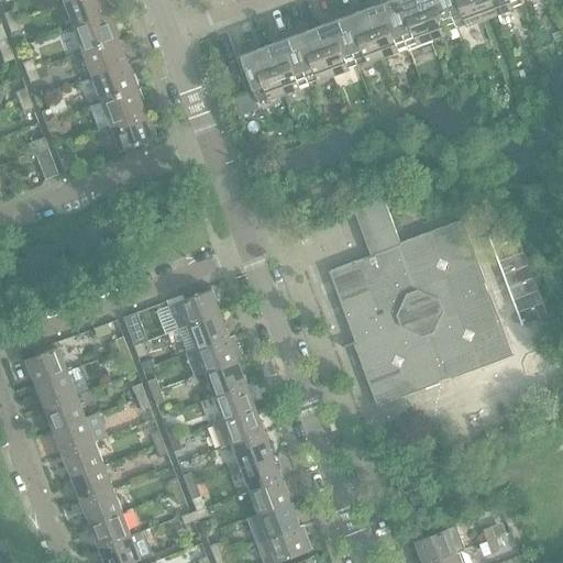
[(109,14),(105,3),(108,2),(107,0),(70,0),(65,2),(74,28),(109,14)]
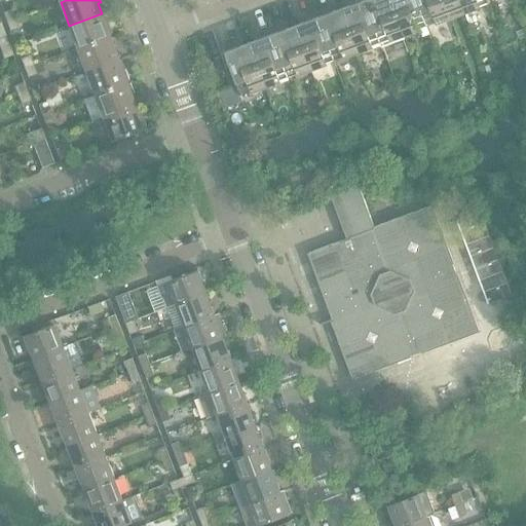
[(380,43),(364,0),(347,0),(348,2),(346,6),(340,8),(357,52),(380,43)]
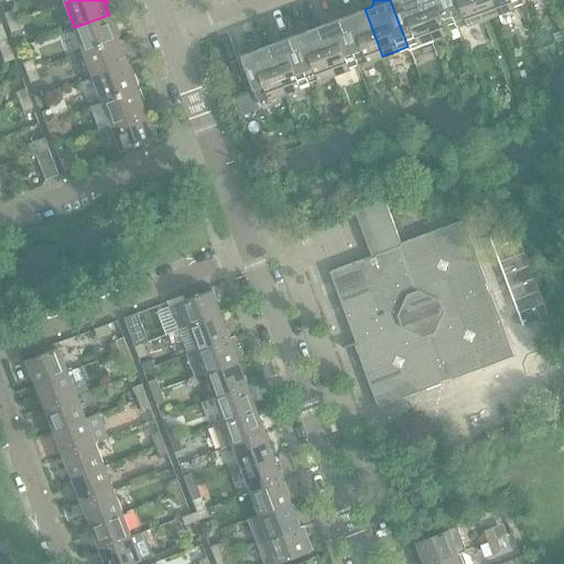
[(432,38),(418,0),(390,0),(408,46),(432,38)]
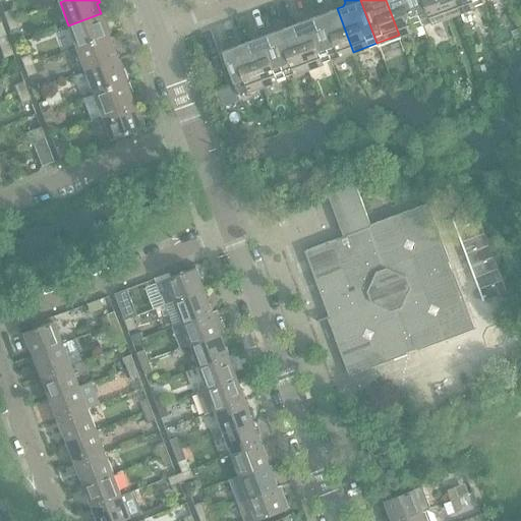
[(421,26),(411,0),(386,0),(399,35),(421,26)]
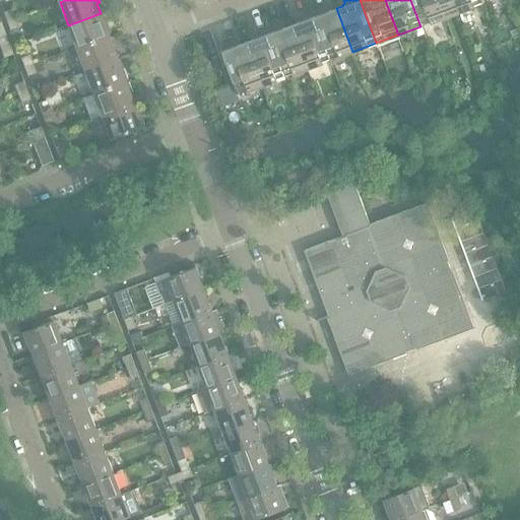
[(458,12),(453,0),(410,0),(420,26),(445,17),(455,14),(458,12)]
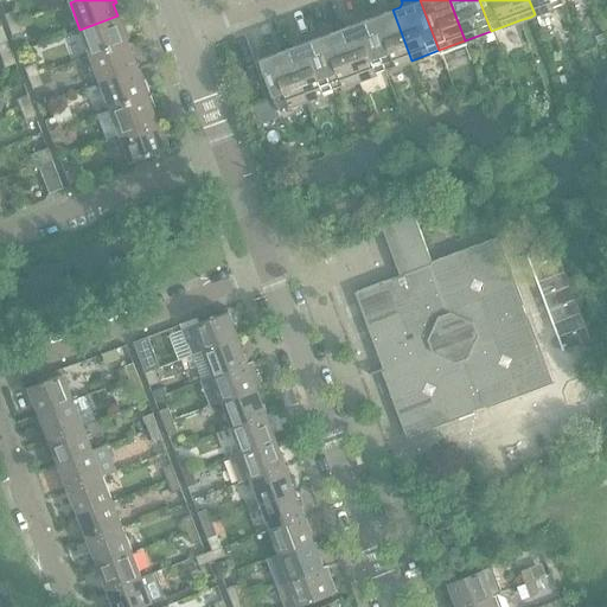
[(560,0),(529,0),(535,14),(562,5),(560,0)]
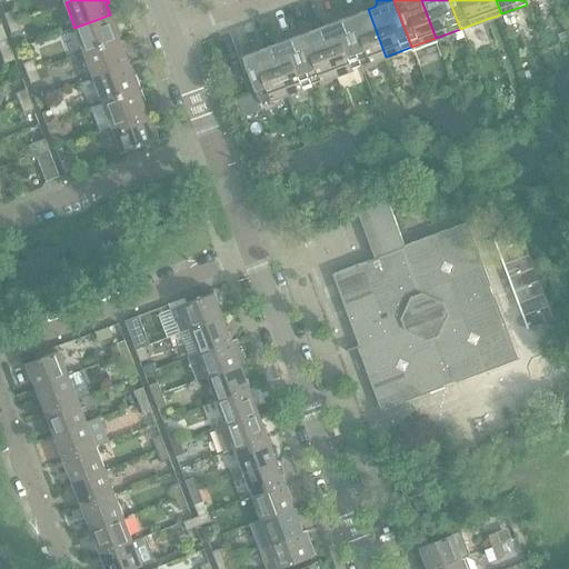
[(386,57),(368,9),(362,12),(357,9),(356,7),(341,12),(360,66),(386,57)]
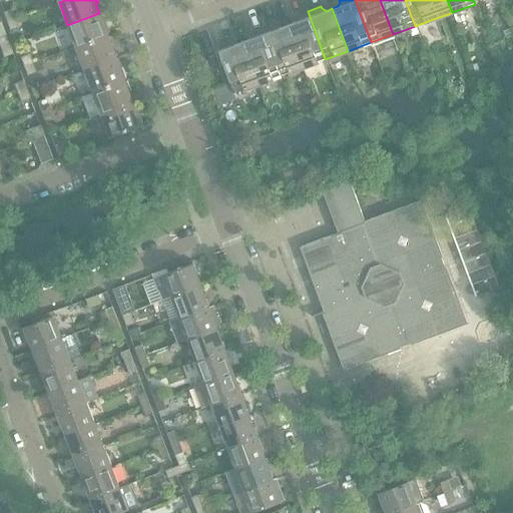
[(15,19),(11,9),(3,12),(7,22),(15,19)]
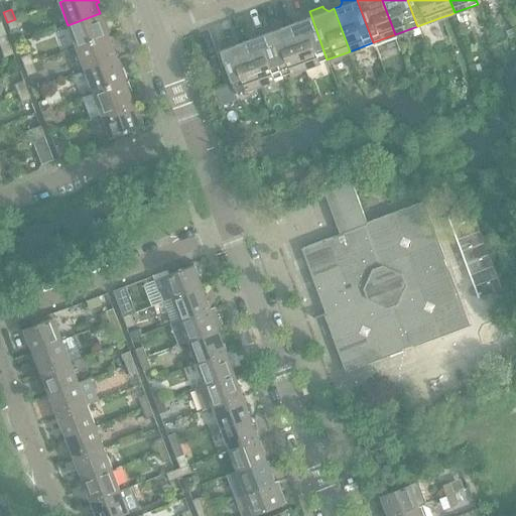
[(327,59),(309,11),(295,16),(296,18),(294,23),(288,25),(304,69),(327,59)]
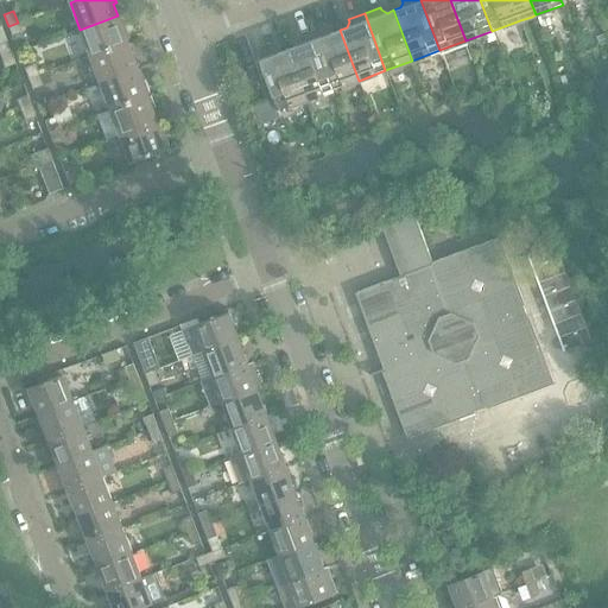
[(130,39),(125,25),(121,26),(118,16),(80,30),(90,56),(127,42),(127,40),(130,39)]
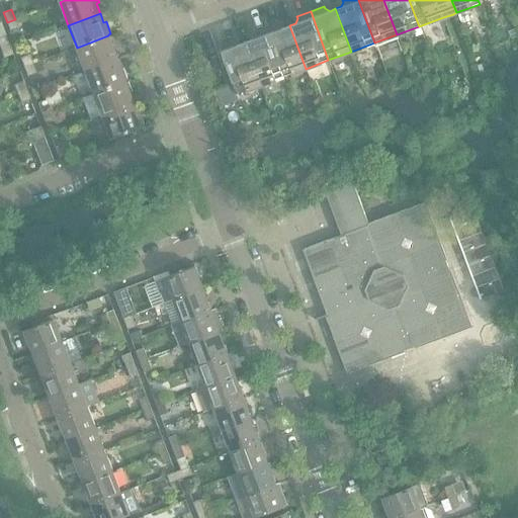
[(18,27),(15,19),(7,22),(10,30),(18,27)]
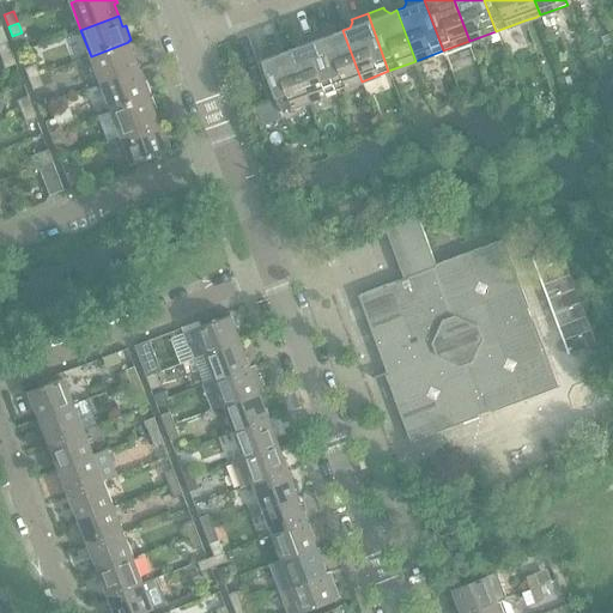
[(362,82),(343,30),(337,32),(331,30),(329,28),(314,34),(334,91),(362,82)]
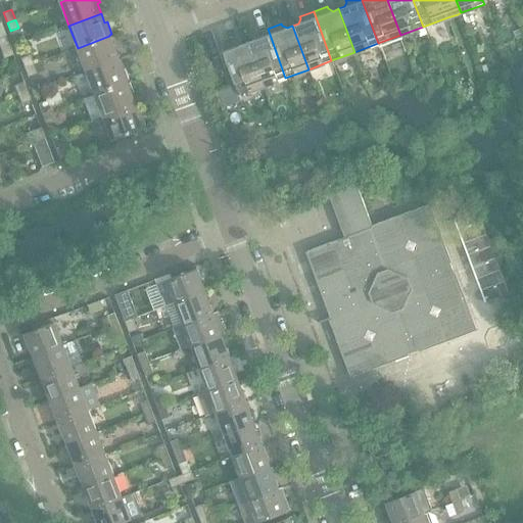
[(285,78),(268,29),(253,34),(254,36),(252,41),(246,43),(263,86),(285,78)]
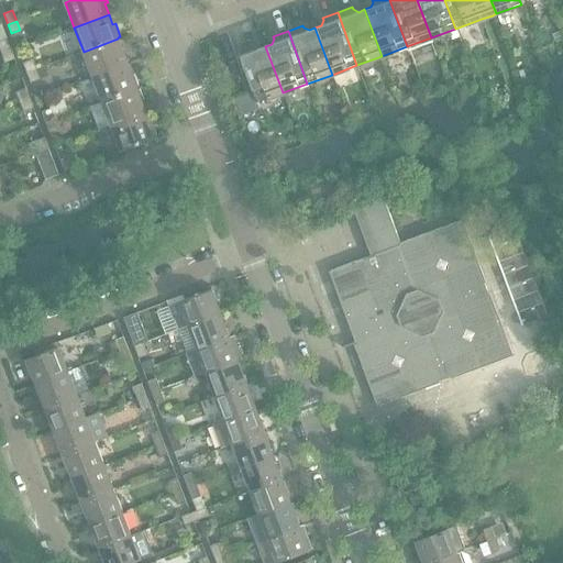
[(11,50),(7,39),(0,41),(0,52),(1,54),(11,50)]
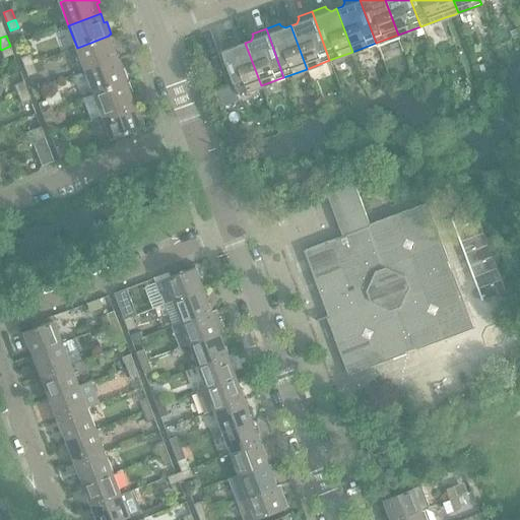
[(117,59),(114,49),(116,48),(112,36),(110,37),(109,36),(77,48),(85,71),(117,59)]
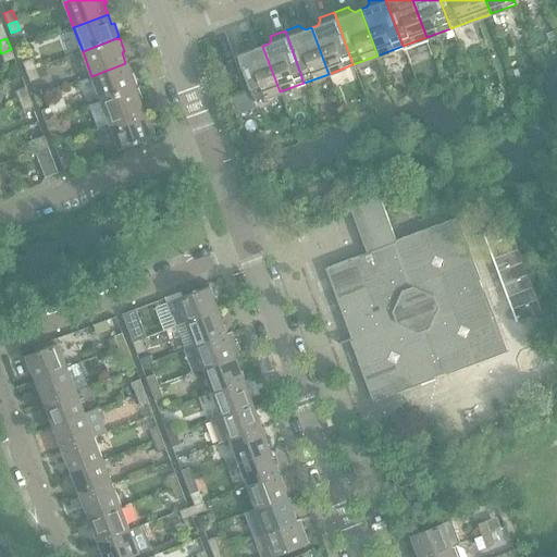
[(280,91),(262,46),(257,48),(251,46),(250,42),(235,49),(254,101),(280,91)]
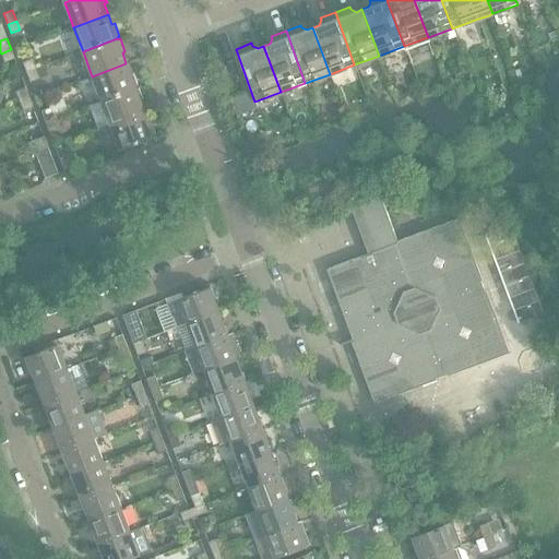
[(14,59),(11,49),(1,54),(4,62),(14,59)]
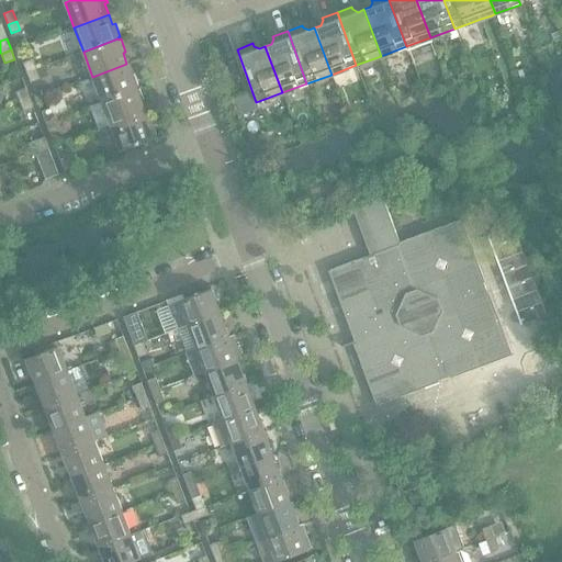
[(35,69),(32,59),(23,63),(26,72),(35,69)]
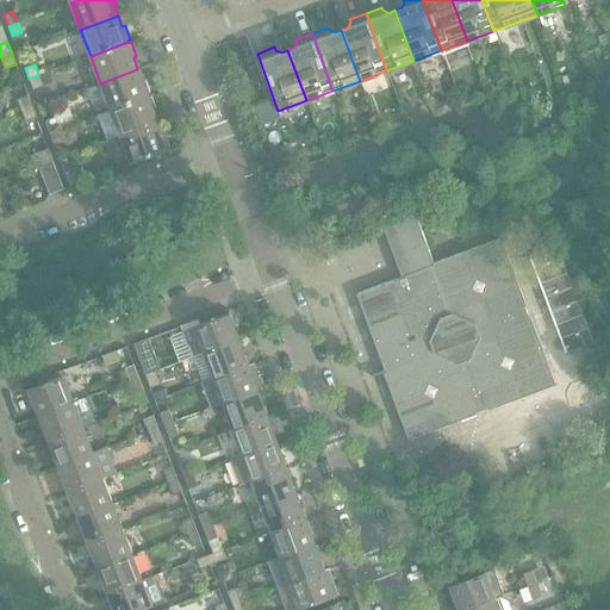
[(150,93),(145,80),(142,81),(137,69),(100,83),(110,110),(148,95),(147,94),(150,93)]
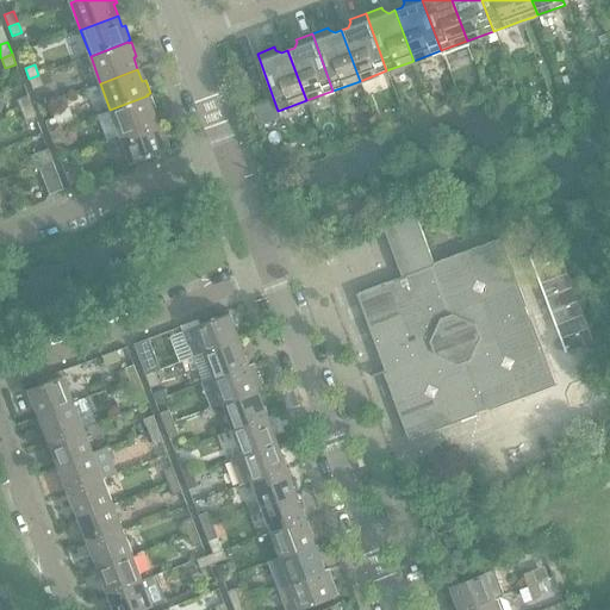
[(42,86),(38,75),(29,79),(32,89),(42,86)]
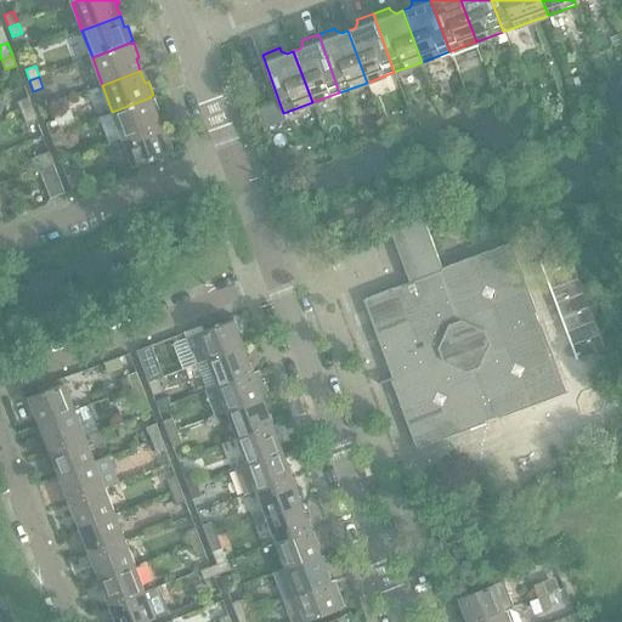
[(33,109),(28,97),(17,102),(22,114),(33,109)]
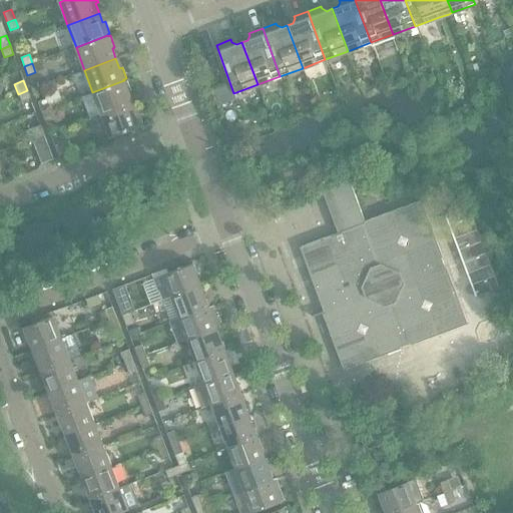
[(132,103),(128,93),(131,92),(127,80),(124,81),(124,80),(92,92),(101,114),(132,103)]
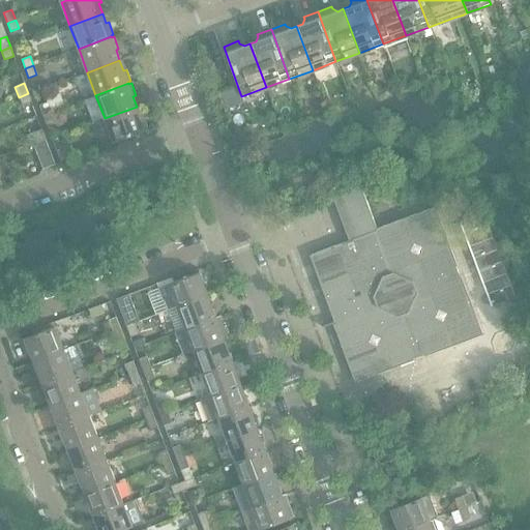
[(31,102),(28,93),(19,97),(22,106),(31,102)]
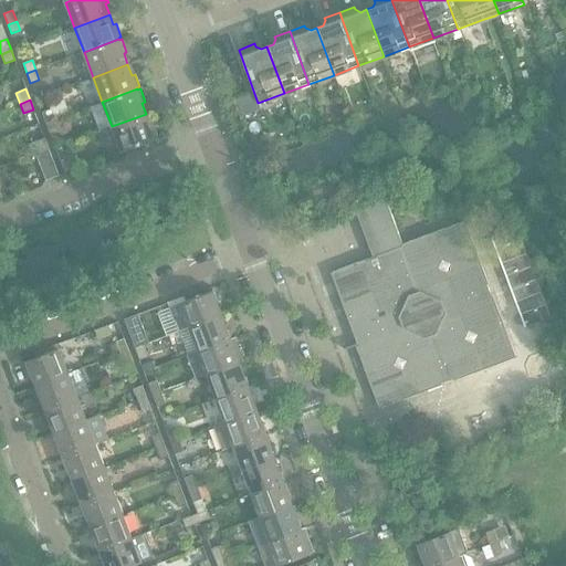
[(54,119),(51,109),(42,113),(45,123),(54,119)]
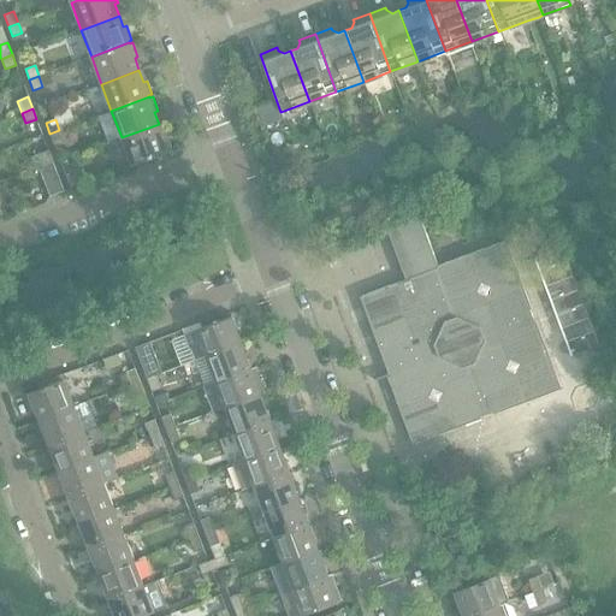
[(172,148),(167,135),(164,135),(159,124),(122,137),(131,166),(170,152),(169,149),(172,148)]
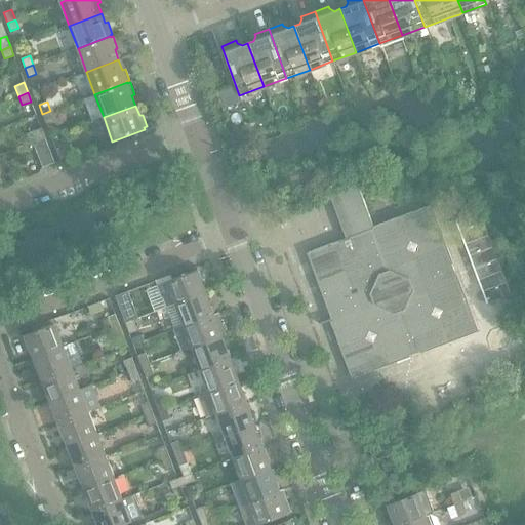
[(54,120),(50,111),(42,114),(46,123),(54,120)]
